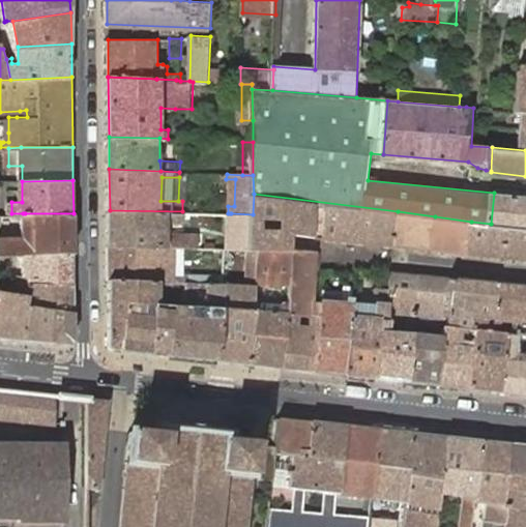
[(525,197),(494,193),(491,224),(525,228),(525,197)]
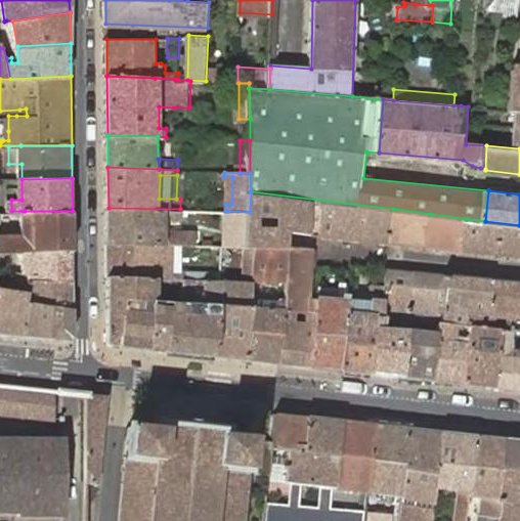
[(258,246),(291,246),(309,246),(310,232),(390,241),(393,209),(251,191),(250,212),(249,245),(258,246)]
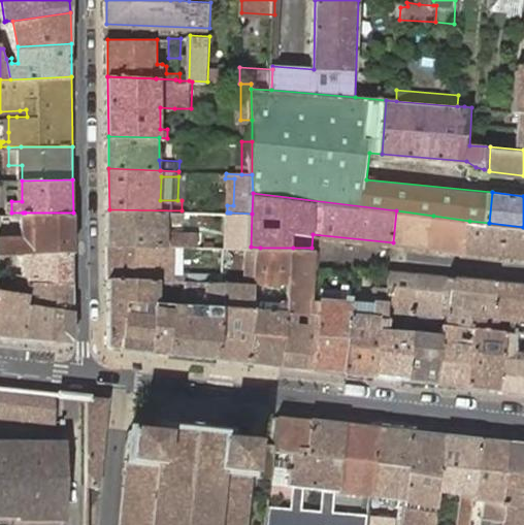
[(109,209),(109,243),(175,244),(187,245),(199,247),(200,232),(169,231),(169,219),(181,221),(187,220),(187,212),(187,211),(182,210),(109,209)]
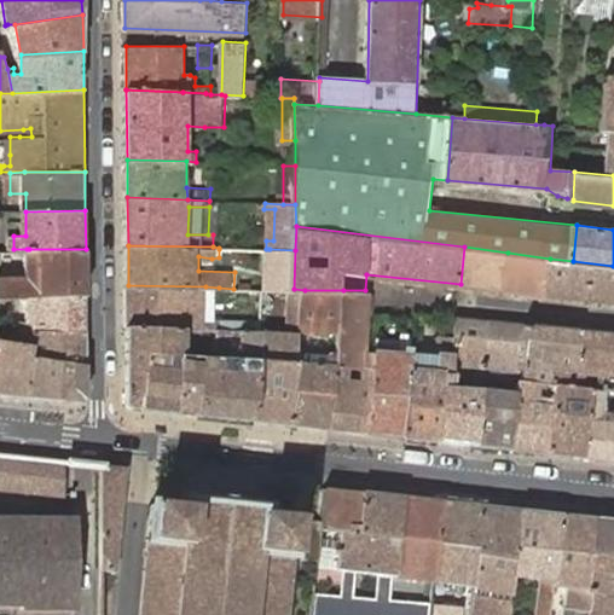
[(508,253),(464,247),(461,284),(503,289),(508,253)]
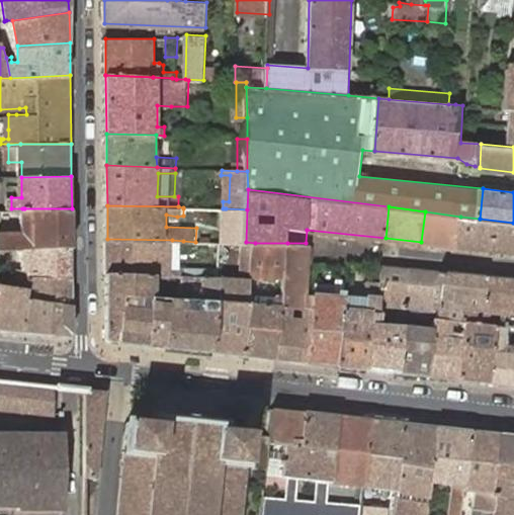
[(24,247),(72,247),(72,208),(24,208),(23,232),(5,232),(5,226),(0,226),(0,247),(5,248),(24,247)]
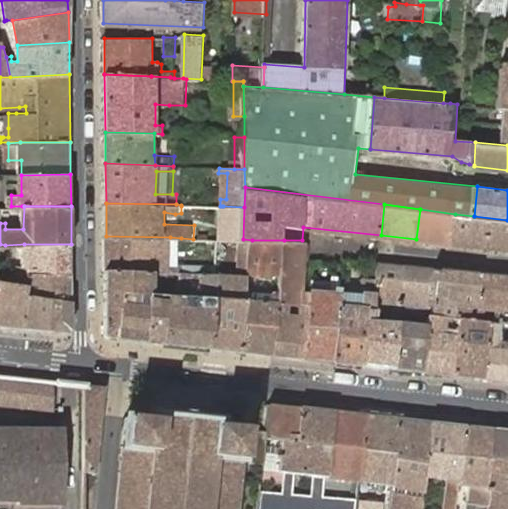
[(223,206),(222,206),(221,239),(243,239),(244,207),(223,206)]
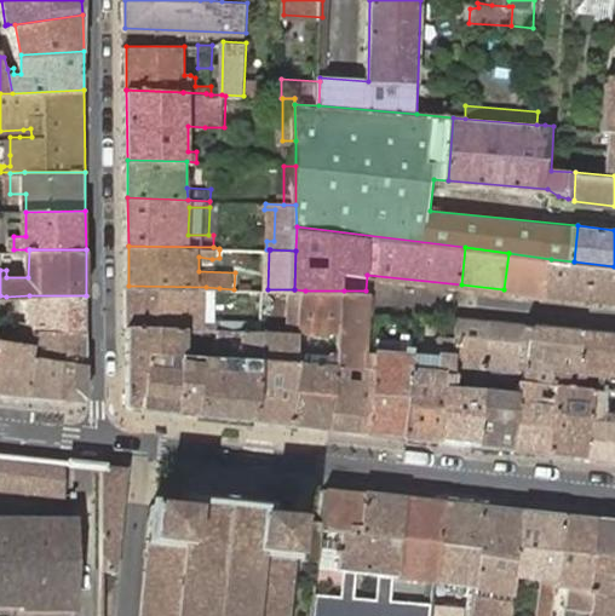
[(551,259),(509,253),(504,289),(547,293),(551,259)]
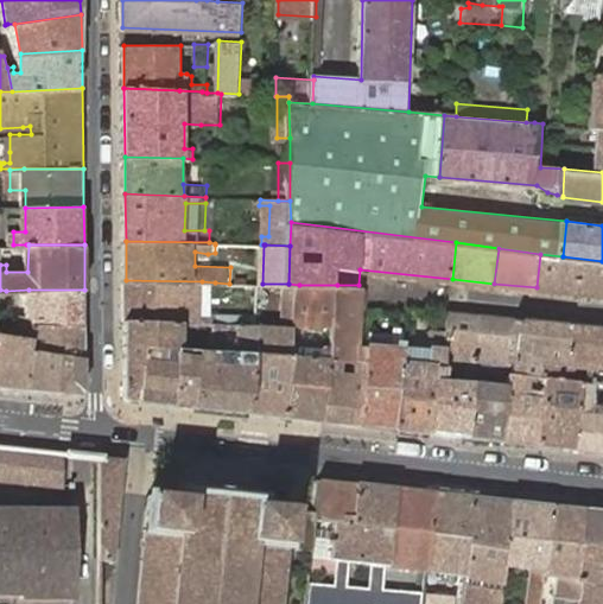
[(602,261),(563,256),(540,254),(537,287),(602,294),(602,261)]
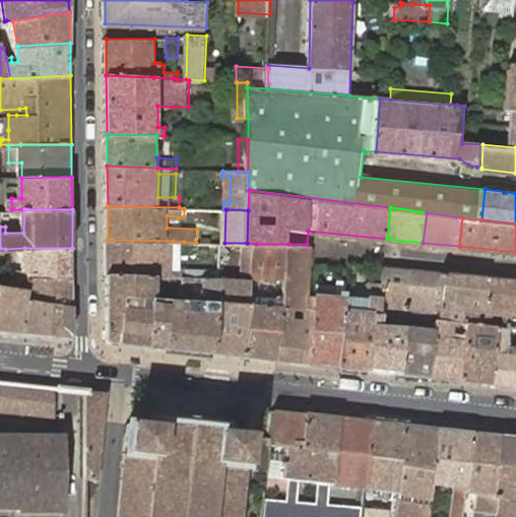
[(108,240),(109,273),(168,275),(184,275),(221,276),(221,268),(172,266),(173,241),(108,240)]
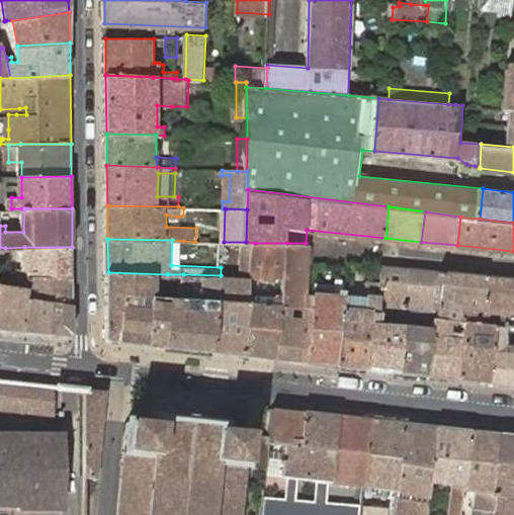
[(183,241),(172,240),(171,265),(183,265),(183,241)]
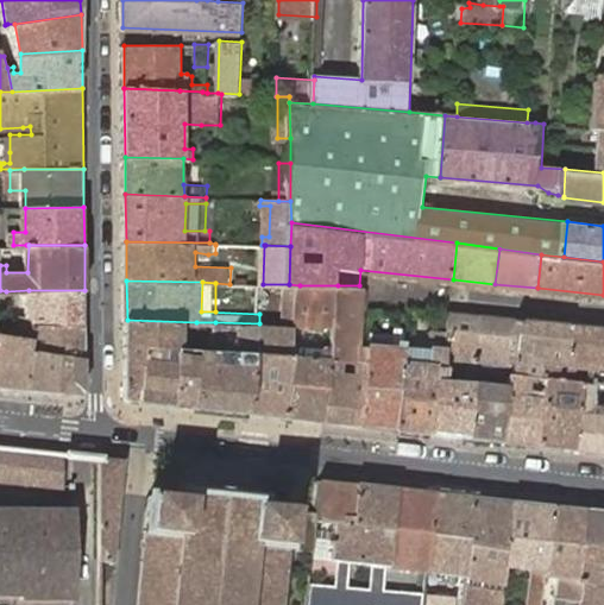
[(296,331),(296,325),(297,308),(299,296),(300,285),(289,284),(263,284),(262,284),(262,296),(285,297),(284,308),(283,334),(258,333),(256,352),(251,413),(288,416),(294,354),(296,331)]
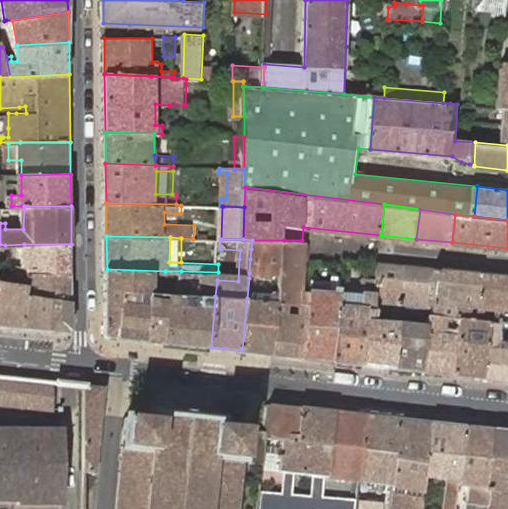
[(249,273),(282,273),(284,240),(252,240),(251,249),(250,259),(249,273)]
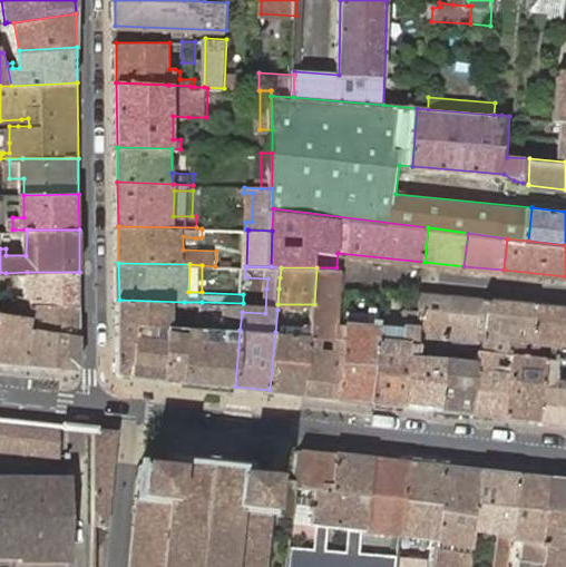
[(316,267),(314,304),(312,334),(322,335),(334,336),(344,338),(345,325),(345,324),(338,323),(341,267),(337,267),(316,267)]
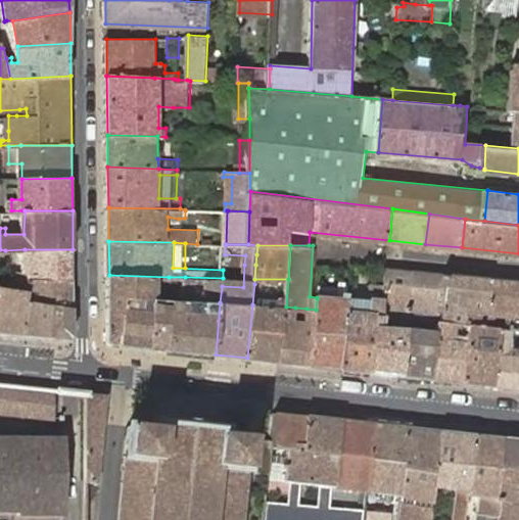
[(32,271),(31,277),(74,280),(73,249),(25,249),(25,270),(32,271)]
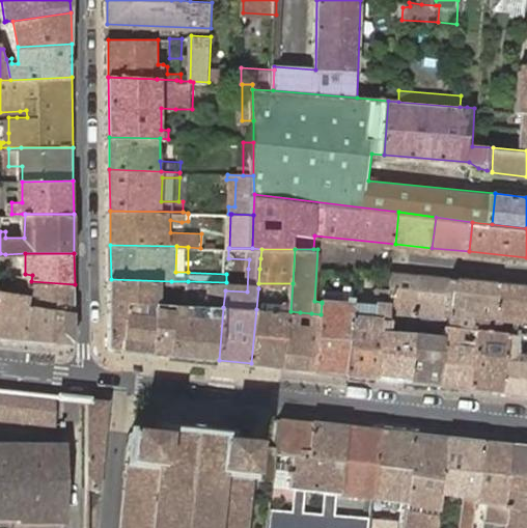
[(421,274),(394,271),(391,289),(387,320),(392,321),(393,311),(407,312),(406,322),(415,323),(421,274)]
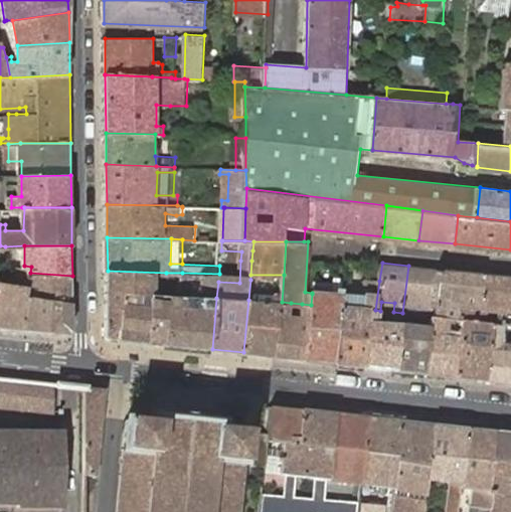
[(27,298),(30,273),(31,267),(24,266),(14,264),(13,270),(18,271),(17,283),(0,281),(0,325),(25,329),(27,298)]
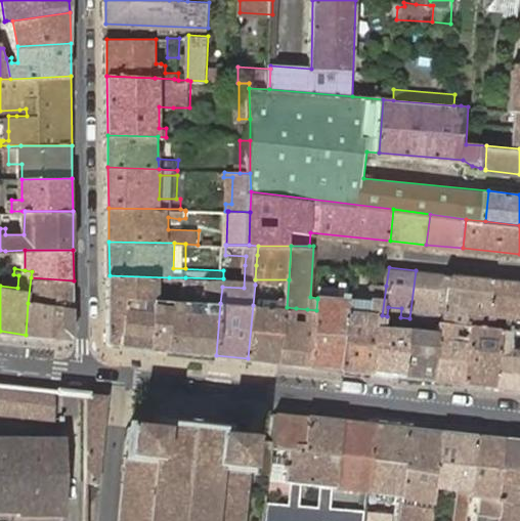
[(449,273),(416,270),(409,318),(412,318),(420,319),(421,310),(433,311),(439,312),(438,321),(441,322),(443,322),(449,273)]
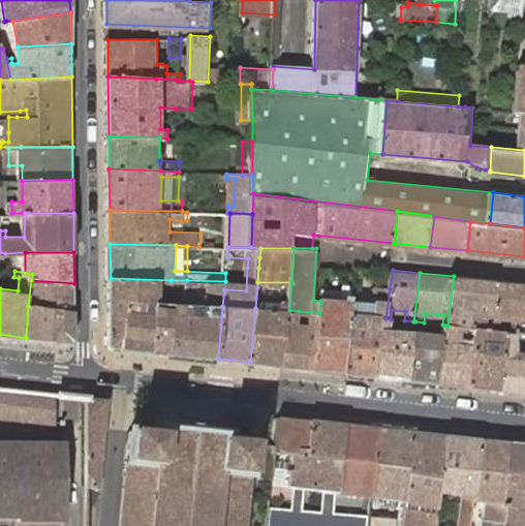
[(498,281),(454,276),(448,326),(458,327),(459,313),(472,314),(498,281)]
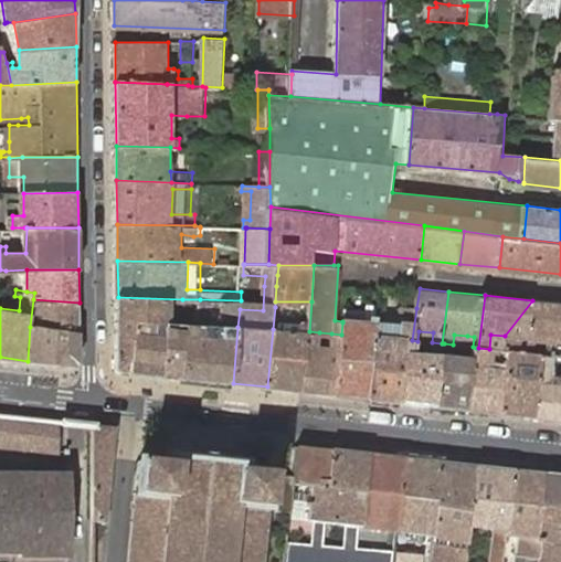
[(182,299),(118,297),(118,368),(118,369),(119,369),(118,370),(119,370),(120,370),(162,375),(167,322),(171,322),(172,307),(181,307),(182,299)]
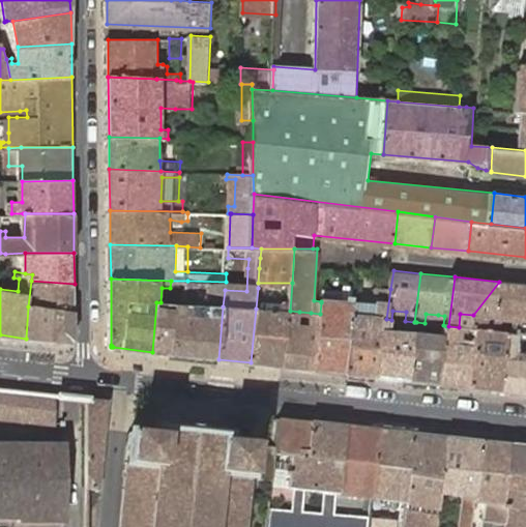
[(75,284),(31,281),(28,306),(53,310),(75,312),(75,284)]
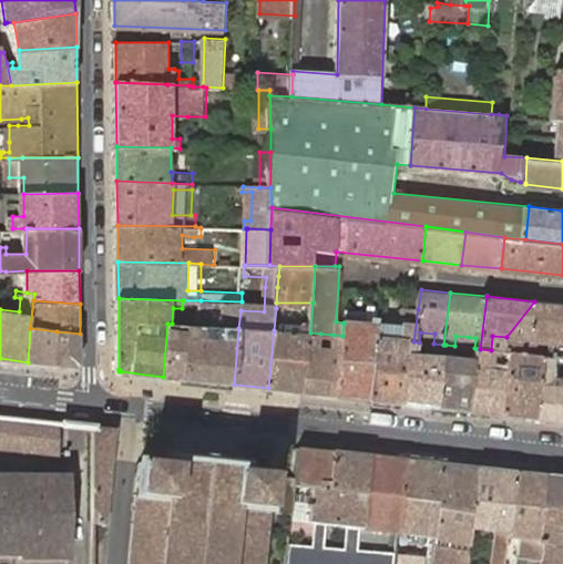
[(242,301),(201,300),(198,325),(203,326),(219,327),(238,328),(241,310),(242,301)]
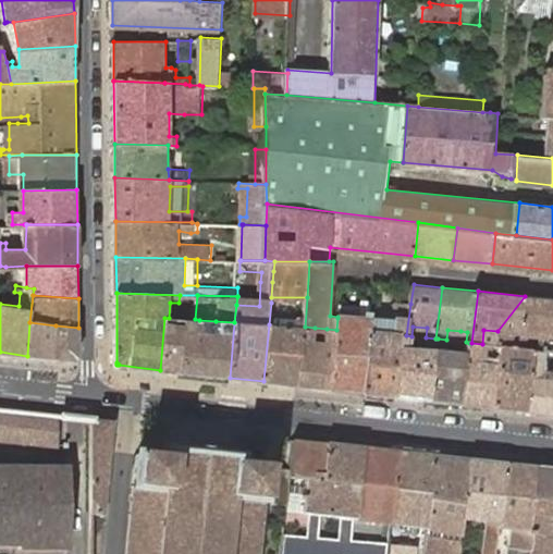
[(552,298),(525,296),(544,335),(543,349),(548,349),(552,351),(552,298)]
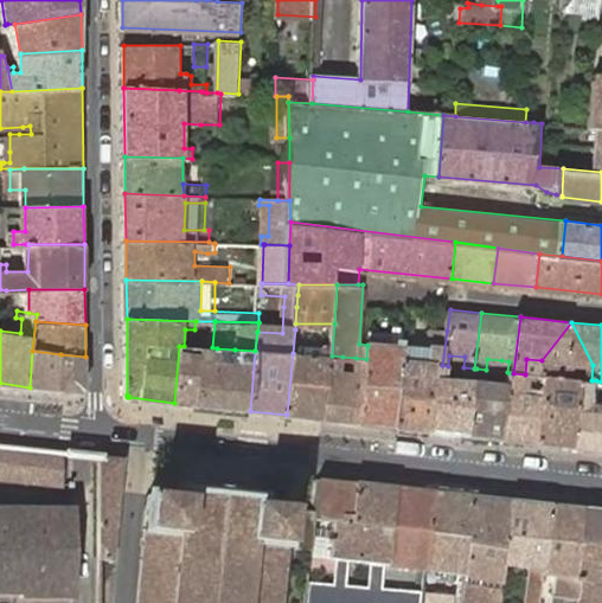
[(404,361),(396,428),(431,431),(442,365),(447,331),(434,328),(429,364),(404,361)]
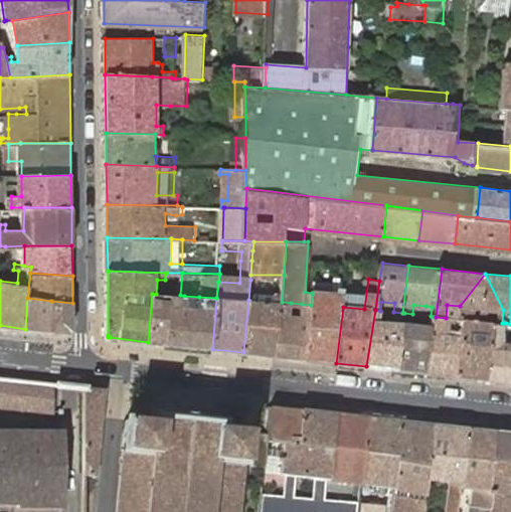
[(343,307),(345,290),(339,289),(338,296),(313,294),(312,294),(311,305),(306,359),(336,363),(343,307)]
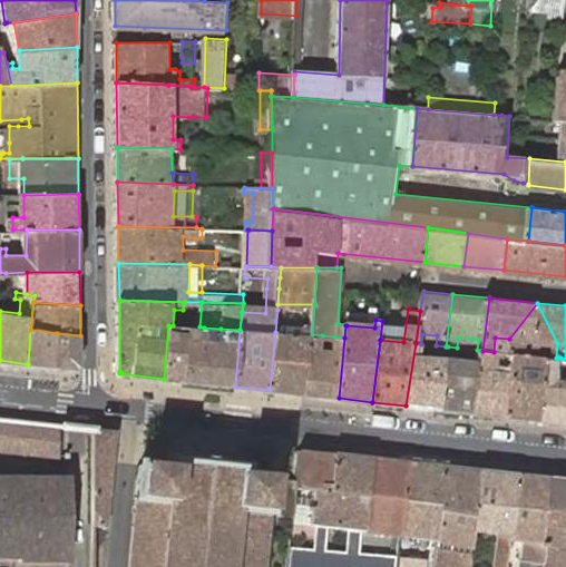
[(168,325),(164,379),(184,381),(187,326),(173,325),(168,325)]
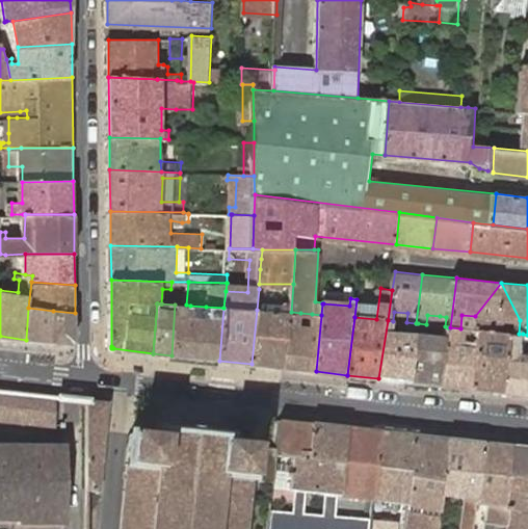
[(190,306),(186,305),(175,305),(172,355),(185,356),(219,361),(223,308),(206,307),(205,321),(190,320),(190,306)]
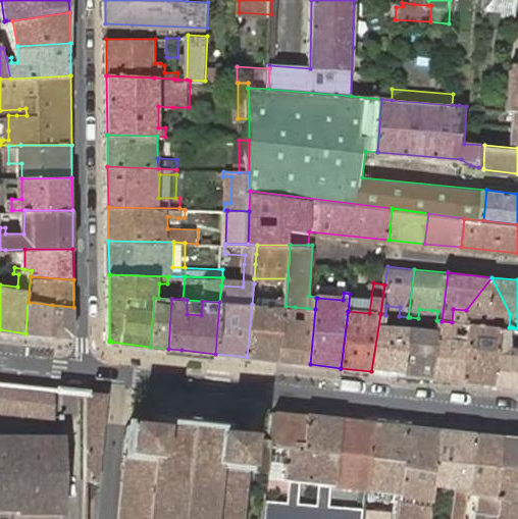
[(201,315),(202,301),(187,300),(187,314),(201,315)]
